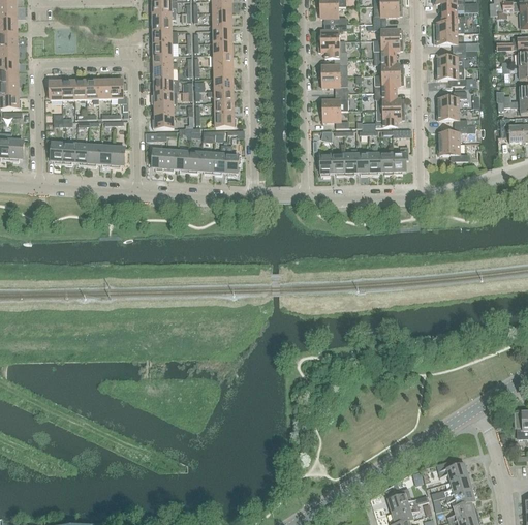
[(169,0),(152,1),(152,13),(175,12),(175,7),(171,7),(169,0)]
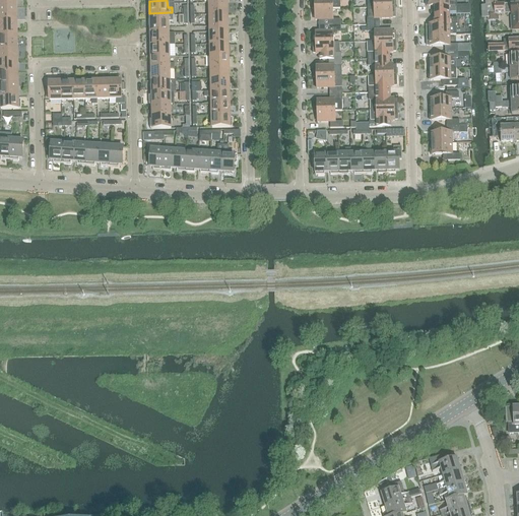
[(208,0),(208,11),(226,11),(226,0),(208,0)]
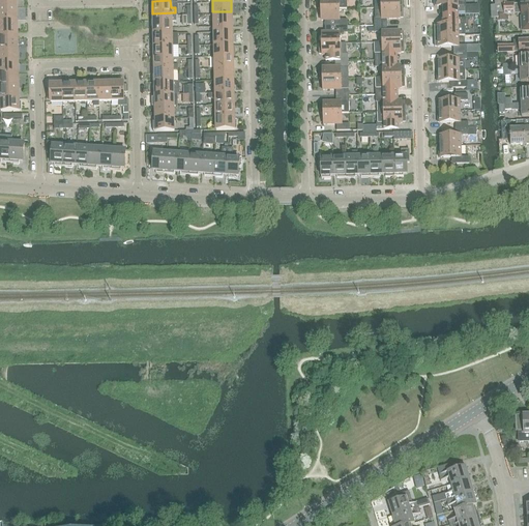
[(433,0),(433,2),(436,2),(436,3),(442,2),(442,11),(457,11),(457,8),(465,8),(464,0),(433,0)]
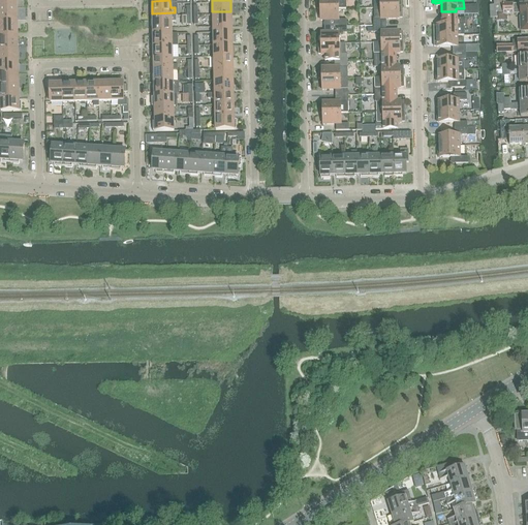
[(519,0),(501,0),(502,11),(513,10),(519,10),(519,13),(520,28),(527,27),(527,0),(519,0)]
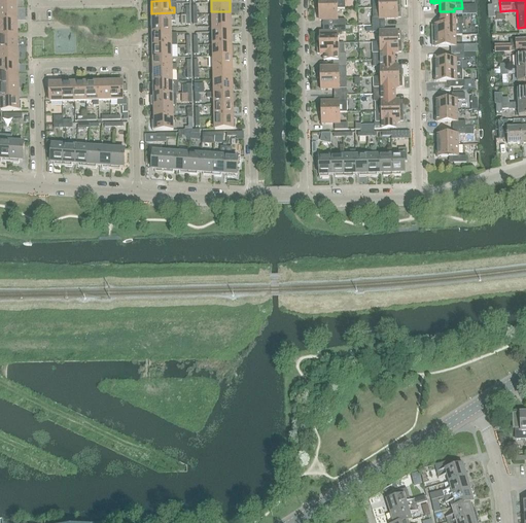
[(15,4),(0,4),(0,16),(16,16),(15,4)]
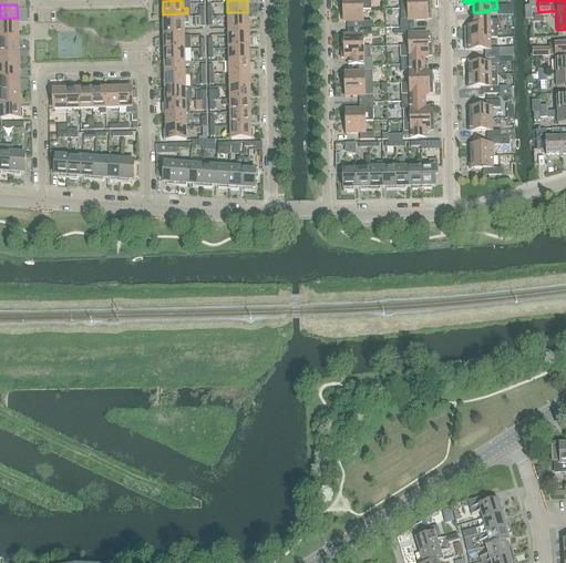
[(399,17),(399,23),(413,23),(413,17),(426,17),(426,16),(430,16),(430,4),(407,4),(407,16),(399,17)]
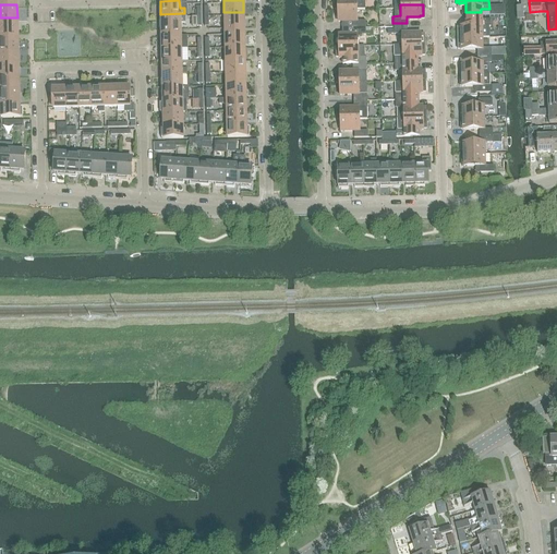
[(351,17),(351,24),(365,24),(364,16),(356,16),(356,5),(337,7),(337,8),(337,17),(351,17)]
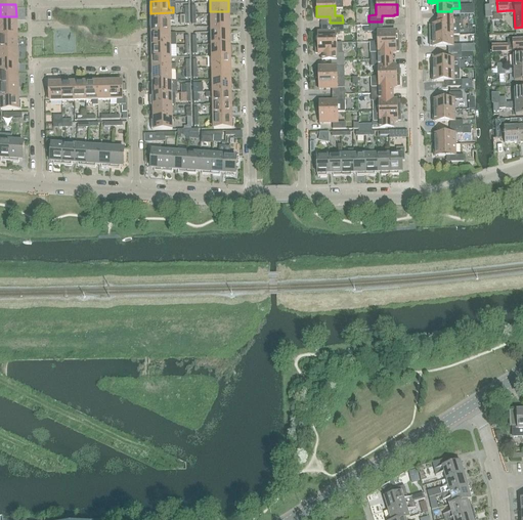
[(211,27),(229,26),(229,23),(228,22),(228,11),(210,11),(211,27)]
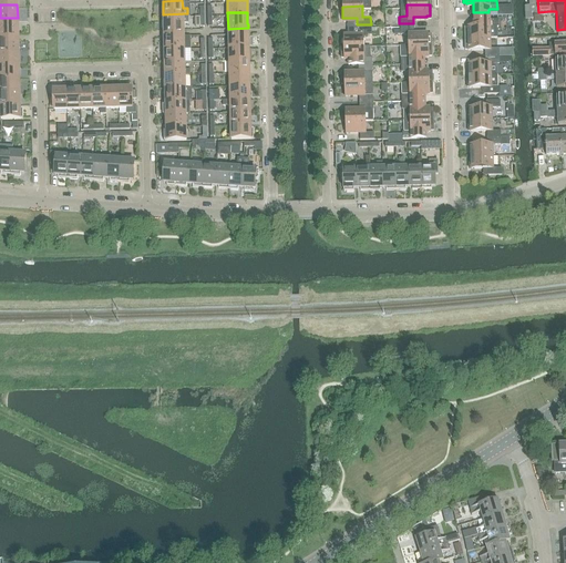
[(489,12),(473,12),(473,22),(466,23),(463,23),(463,34),(490,34),(496,34),(495,23),(497,23),(497,16),(489,16),(489,12)]
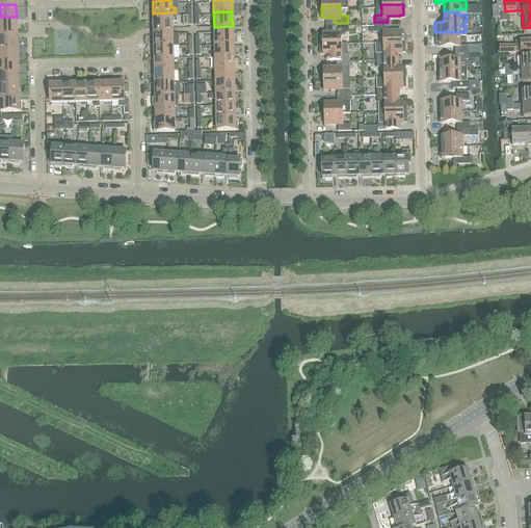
[(176,12),(153,14),(153,24),(153,28),(171,27),(171,18),(176,18),(176,12)]
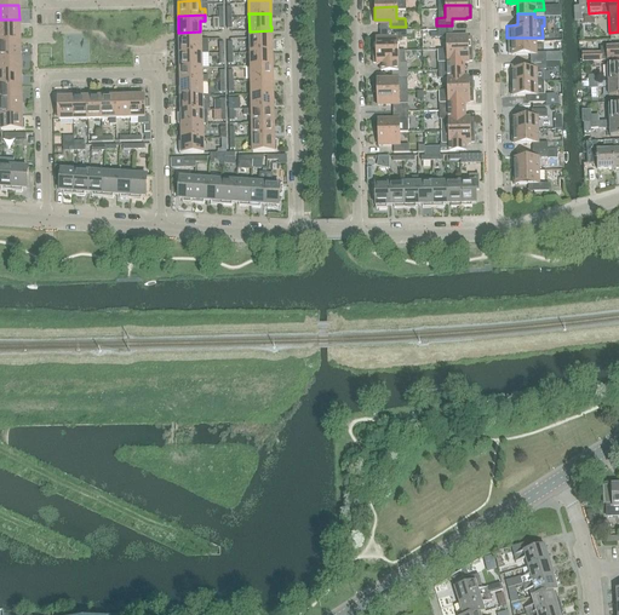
[(0,36),(19,36),(19,33),(19,19),(0,19),(0,36)]
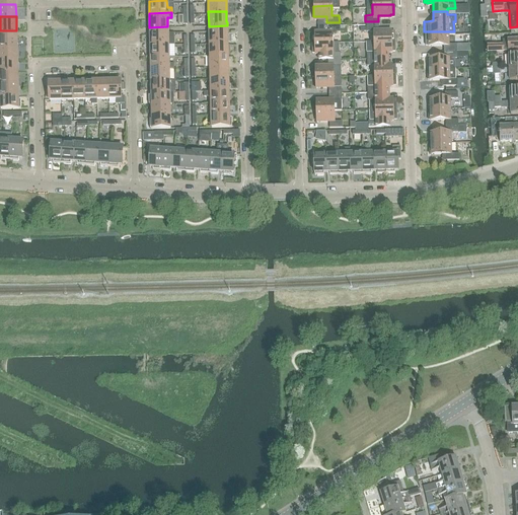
[(373,28),(373,39),(394,38),(393,27),(390,27),(378,27),(378,21),(365,21),(365,28),(373,28)]
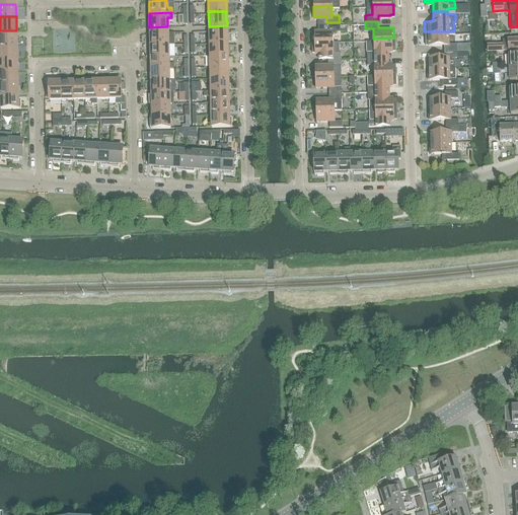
[(310,39),(310,40),(331,40),(331,28),(340,28),(340,22),(326,22),(326,28),(313,28),(314,29),(310,29),(311,39),(310,39)]
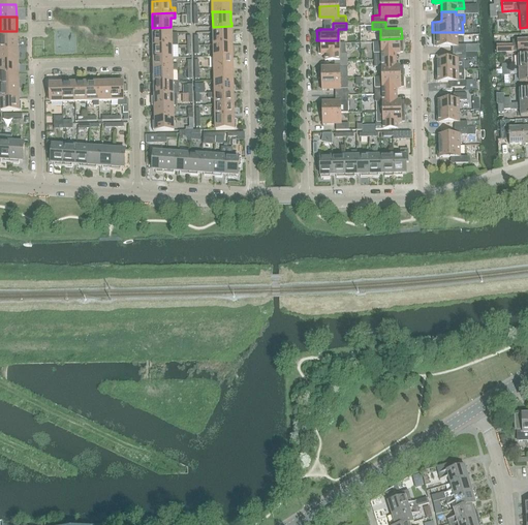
[(231,26),(213,27),(213,41),(231,40),(231,30),(231,26)]
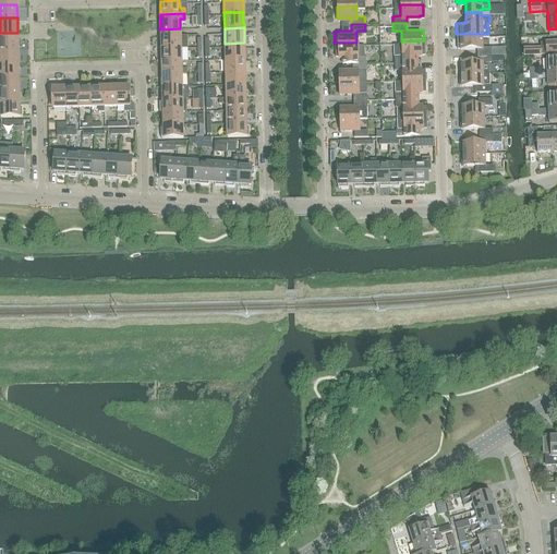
[(180,28),(160,29),(160,33),(161,45),(180,44),(180,28)]
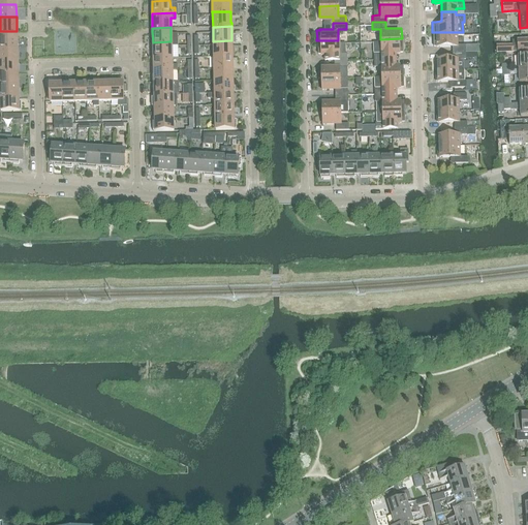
[(17,31),(0,31),(0,45),(17,47),(17,35),(18,35),(17,31)]
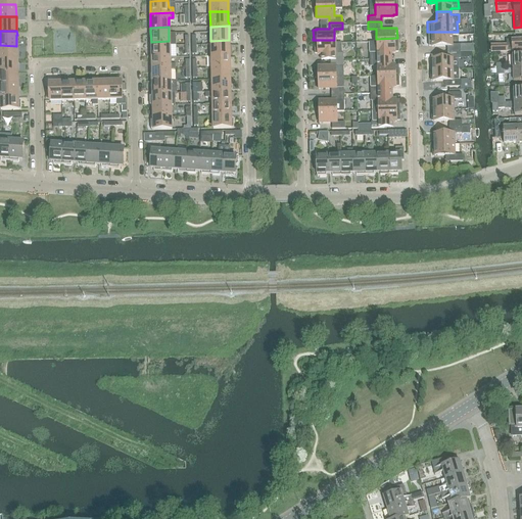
[(446,43),(446,49),(460,49),(460,42),(452,42),(452,32),(427,32),(428,43),(431,42),(431,43),(446,43)]
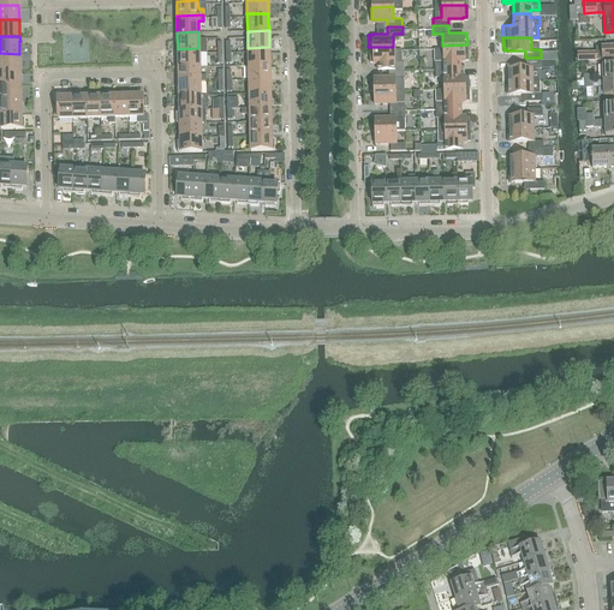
[(613,42),(601,43),(601,48),(577,49),(577,58),(613,55),(613,42)]
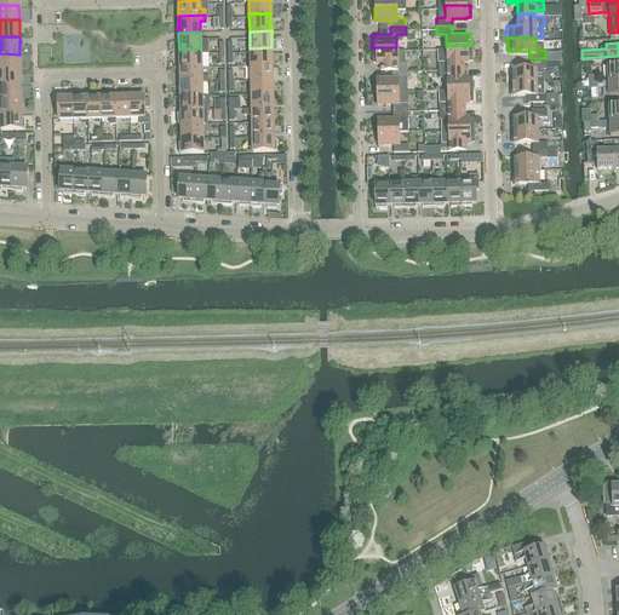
[(471,45),(446,46),(436,46),(437,67),(464,65),(464,58),(468,58),(468,57),(471,57),(471,45)]
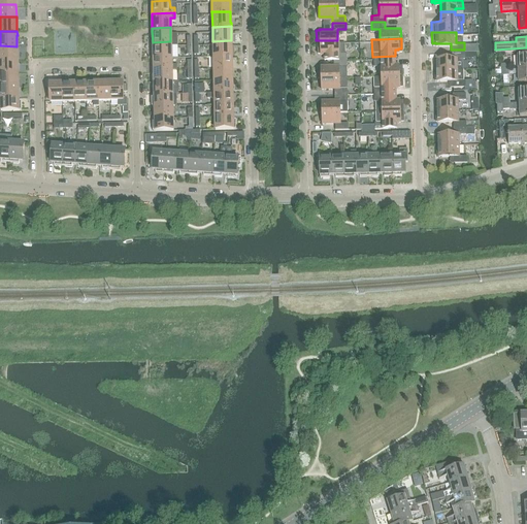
[(337,40),(316,40),(316,42),(317,42),(317,51),(320,51),(320,52),(322,52),(323,58),(333,58),(346,57),(346,51),(343,51),(343,39),(337,40)]
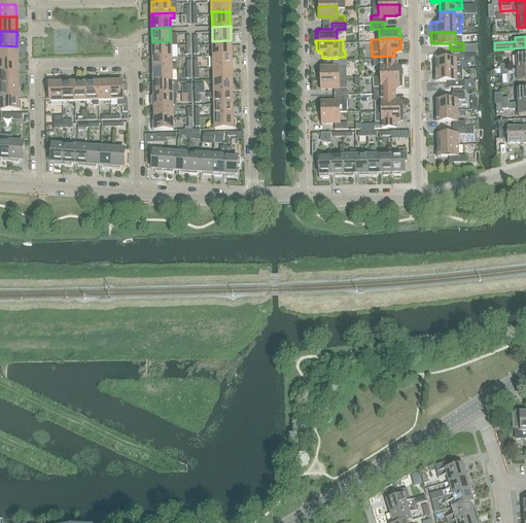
[(212,41),(212,53),(231,53),(231,40),(212,41)]
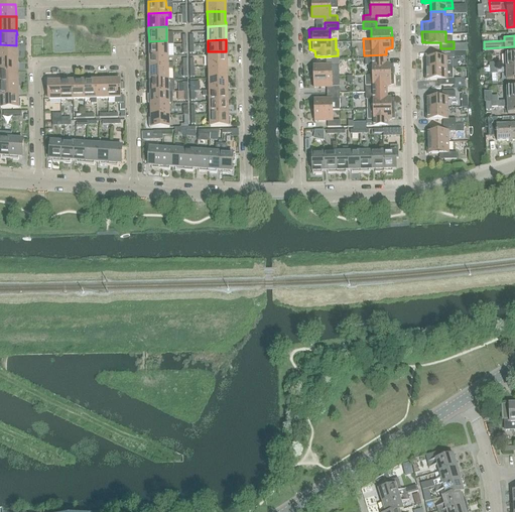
[(149,41),(149,53),(167,52),(166,40),(149,41)]
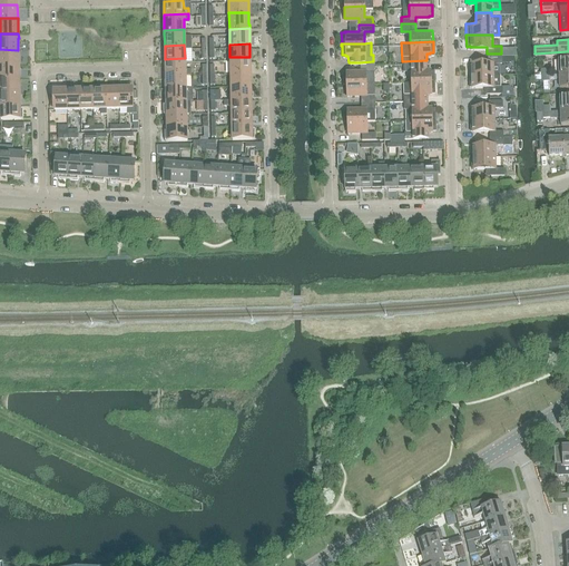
[(0,62),(18,62),(18,50),(0,49),(0,62)]
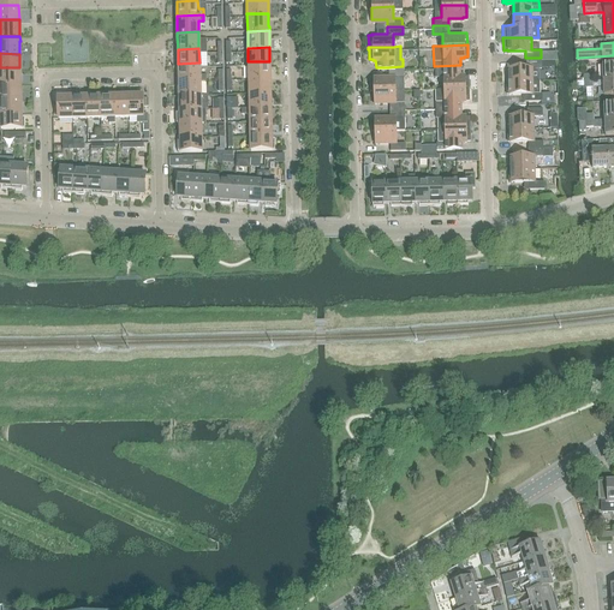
[(507,78),(538,77),(538,65),(541,65),(541,58),(525,58),(525,65),(507,65),(507,66),(505,66),(505,73),(507,73),(507,78)]
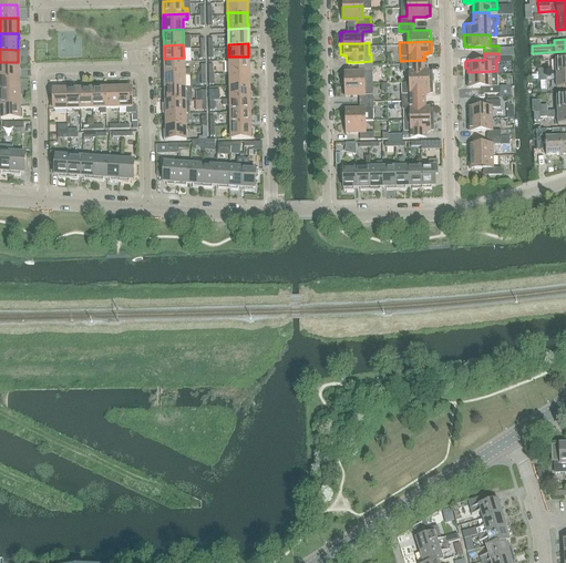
[(565,55),(555,57),(555,71),(565,70),(565,55)]
